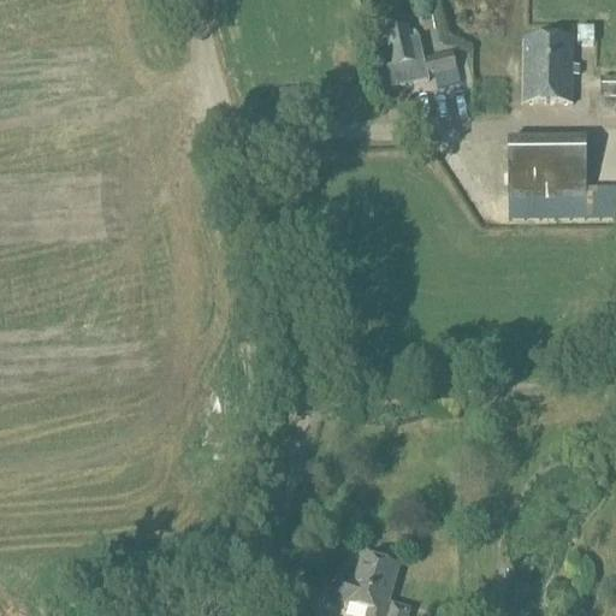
[(385,36),(394,71),(385,72),(391,93),(432,83),(431,80),(457,73),(452,55),(426,60),(420,39),(409,41),(407,31),(385,36)]
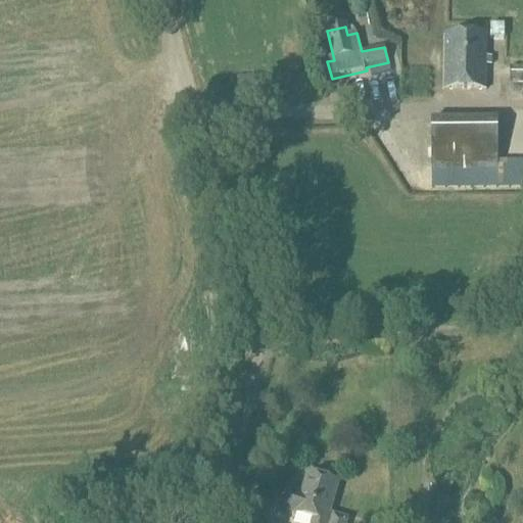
[(485,91),(486,36),(445,36),(444,90),(485,91)]
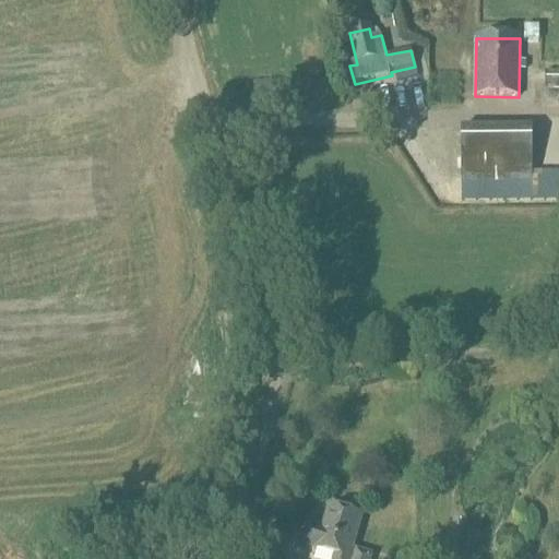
[(558,72),(545,73),(545,92),(558,91),(558,72)]
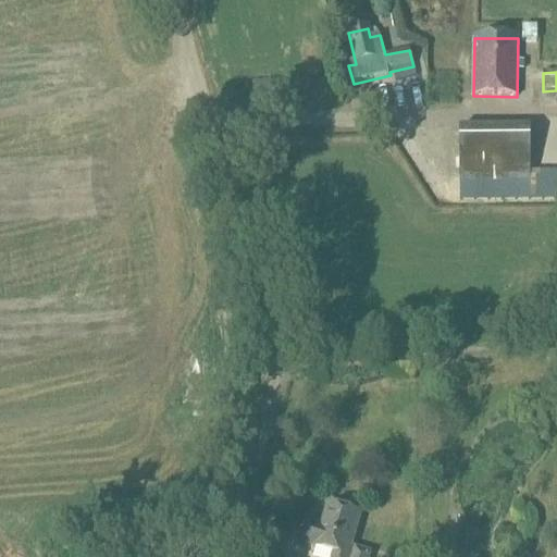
[(459,175),(530,174),(530,128),(459,130),(459,175)]
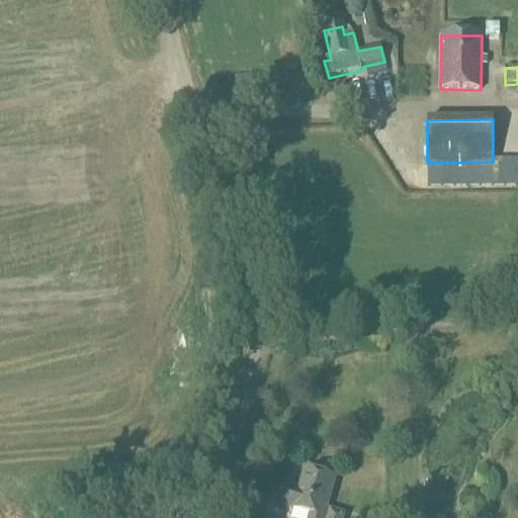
[(344,517),(345,516),(326,510),(335,481),(306,471),(299,492),(285,487),(279,507),(317,517),(344,517)]
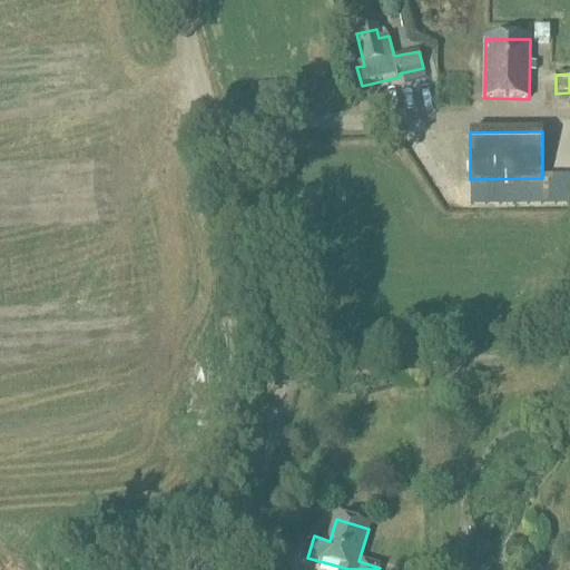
[(294,530),(288,554),(305,559),(312,534),(294,530)]
